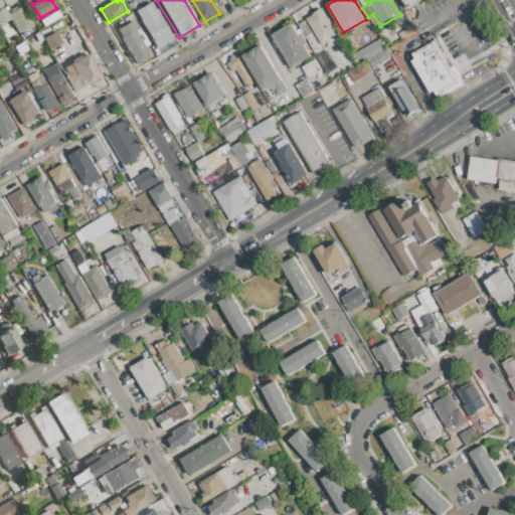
[(401,0),(407,10),(424,0),(401,0)]
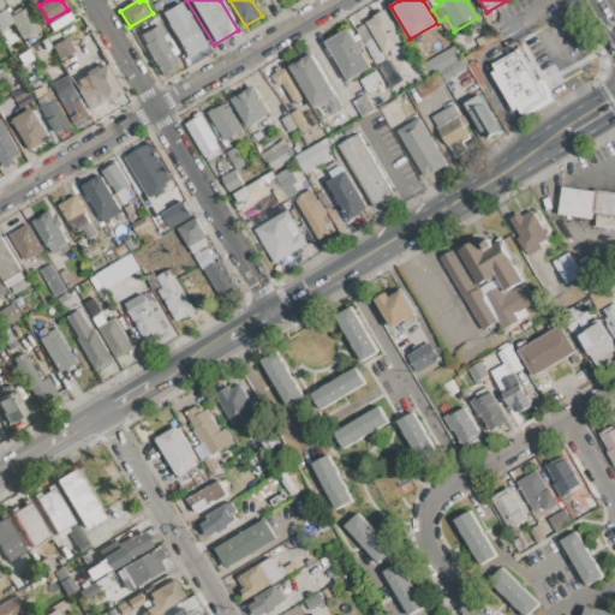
[(160,13),(179,3),(185,12),(187,11),(212,53),(191,66),(160,13)]
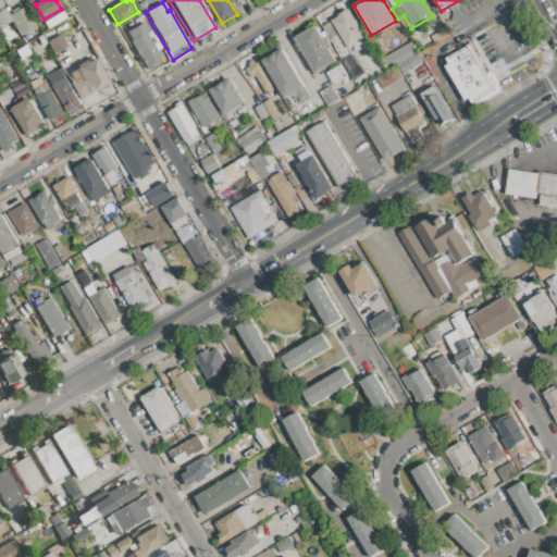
[(8,15),(25,5),(35,23),(19,33),(11,21),(8,15)]
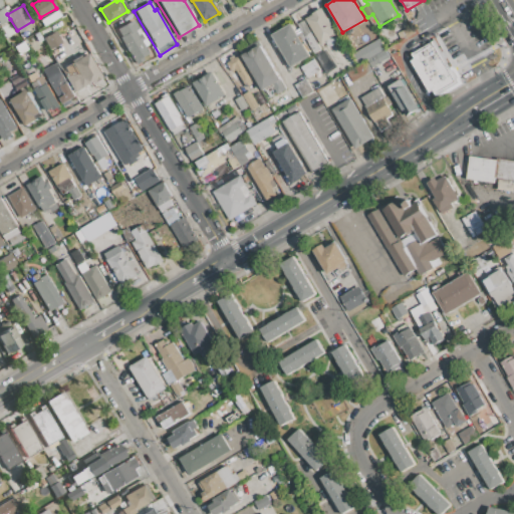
[(10,19),(0,24),(0,8),(3,7),(7,14),(10,19)]
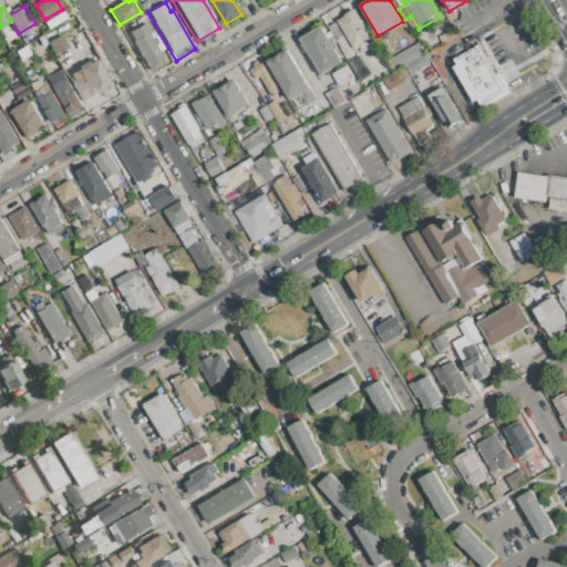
[(337,21),(344,17),(343,16),(354,9),(375,43),(363,51),(360,45),(353,49),(337,21)]
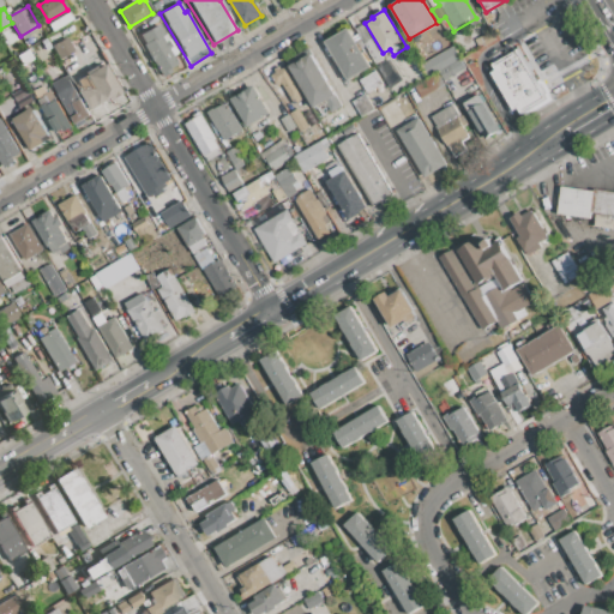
[(48,25),(68,13),(73,20),(53,32),(48,25)]
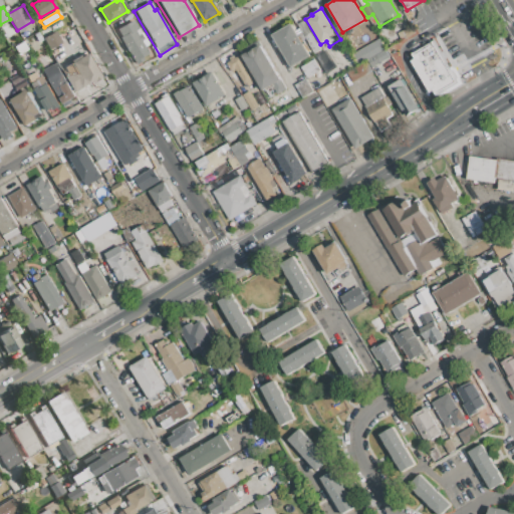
[(117,29),(133,20),(145,39),(141,41),(148,54),(143,57),(144,60),(135,65),(131,58),(133,57),(129,50),(126,51),(118,37),(121,36),(117,29)]
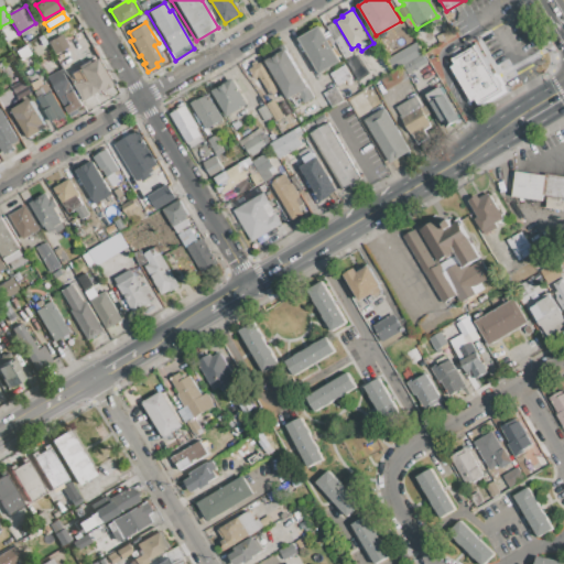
[(326,26),(333,22),(351,54),(345,58),(326,26)]
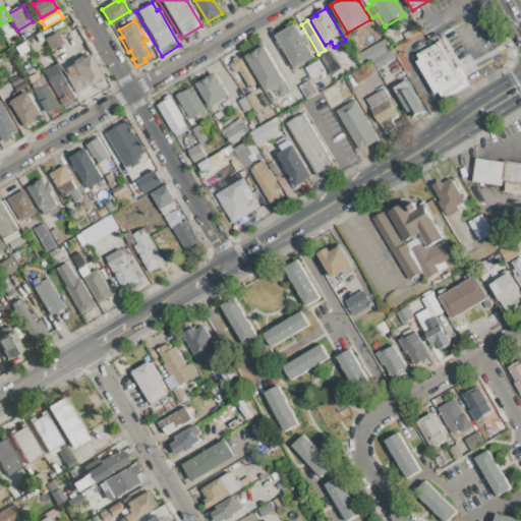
[(275,36),(296,23),(315,56),(294,68),(275,36)]
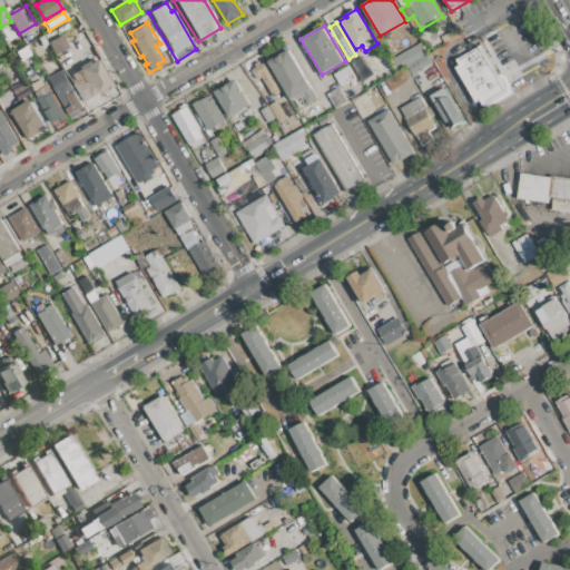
[(45,36),(58,28),(65,40),(76,33),(80,41),(56,55),(45,36)]
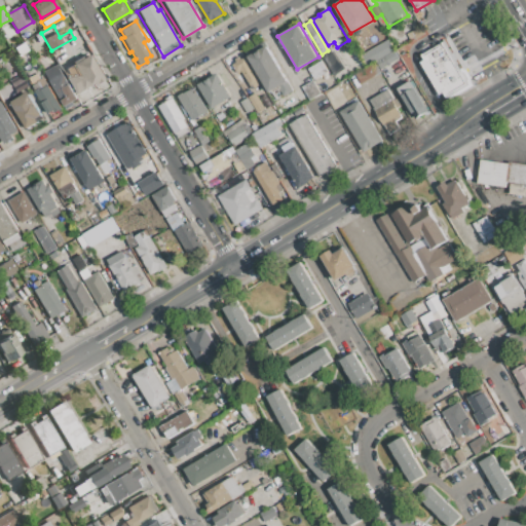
[(360,54),(386,39),(392,50),(366,66),(360,54)]
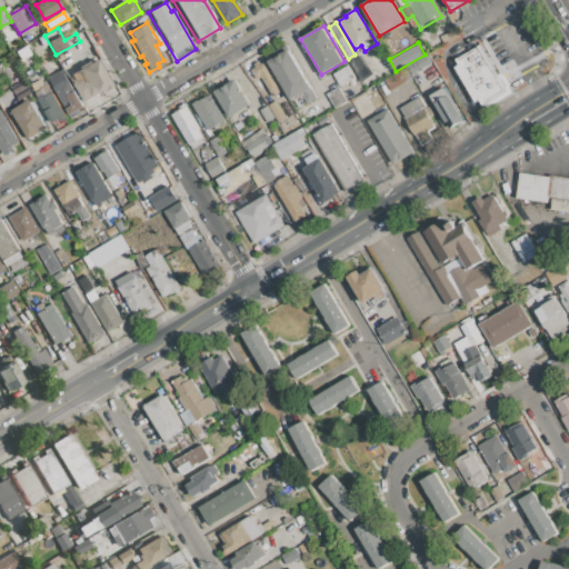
[(453,60),(457,65),(452,67),(475,102),(478,100),(483,109),(510,92),(508,88),(509,85),(502,75),(498,73),(480,43),(453,60)]
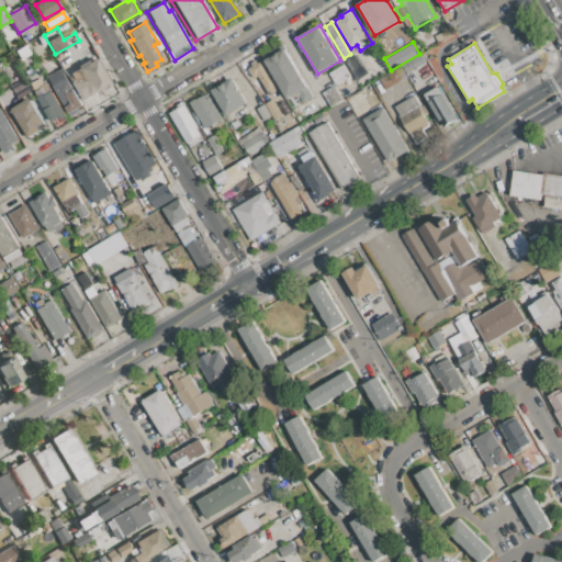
[(267,60),(285,48),(314,97),(304,102),(298,92),(289,98),(267,60)]
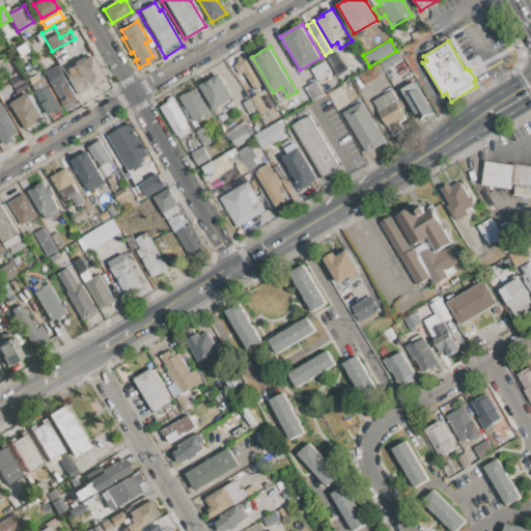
[(378,62),(396,51),(400,58),(381,70),(378,62)]
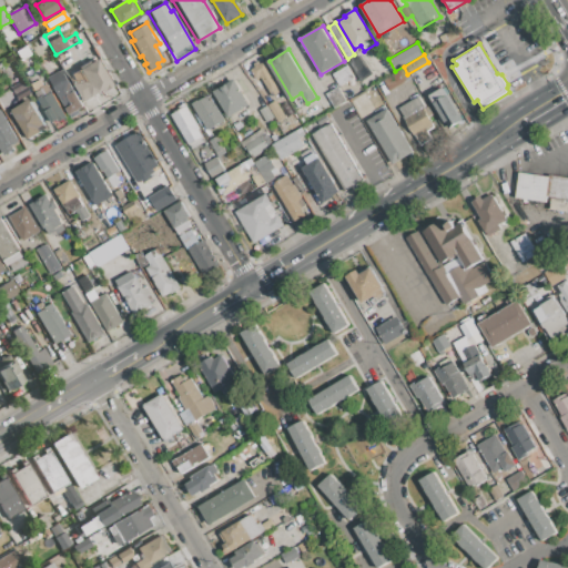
[(78,70),(97,60),(112,87),(85,102),(77,87),(84,82),(78,70)]
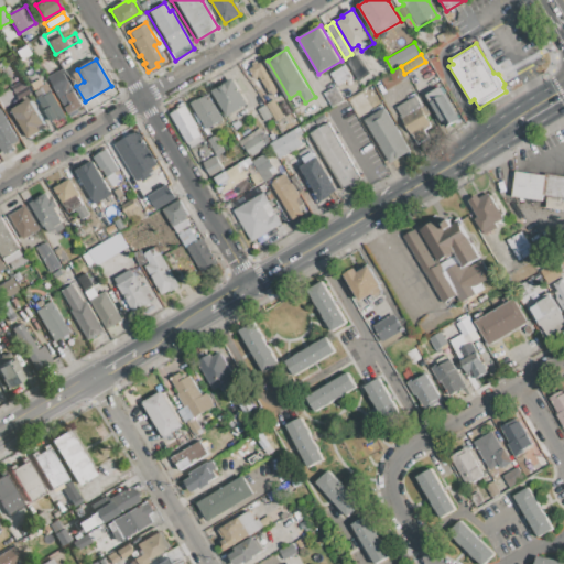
[(248,71),(263,62),(281,90),(270,97),(259,78),(255,82),(248,71)]
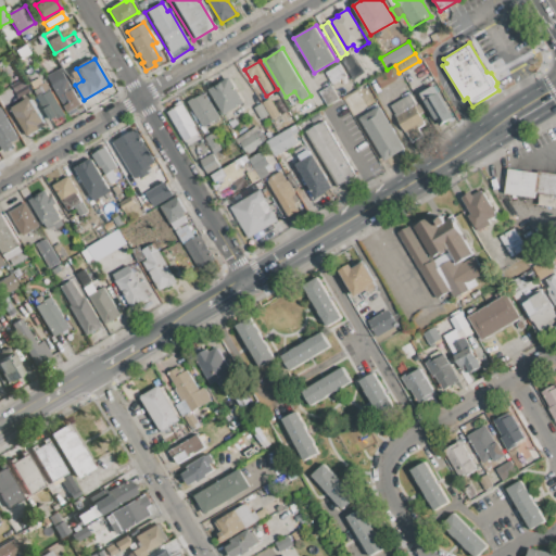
[(325,73),(340,64),(346,76),(332,85),(325,73)]
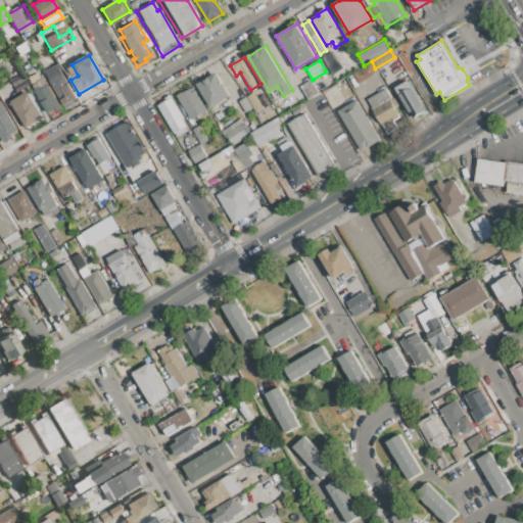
[(44,72),(57,63),(78,99),(73,101),(75,105),(66,109),(44,72)]
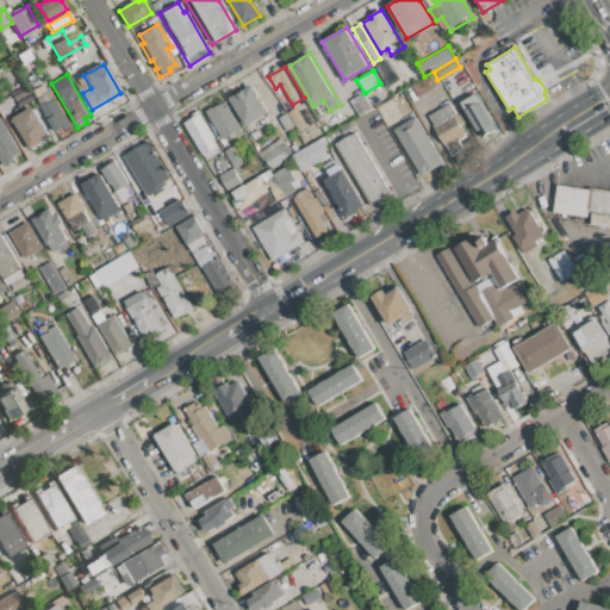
[(410,86),(433,74),(439,85),(416,98),(410,86)]
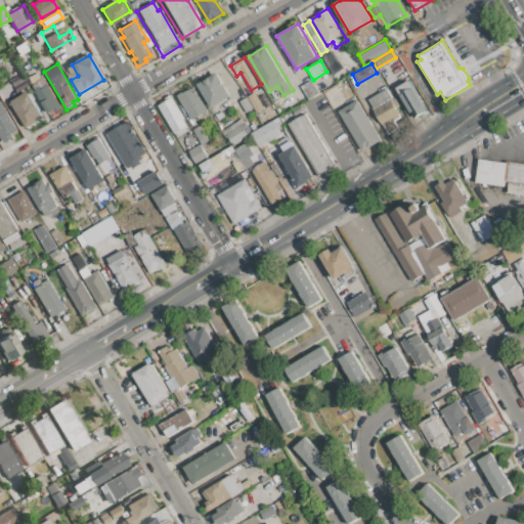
[(197,85),(217,73),(230,96),(210,107),(197,85)]
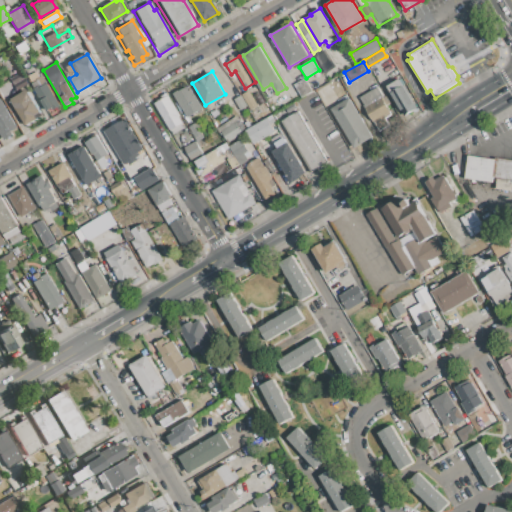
[(16,89),(26,84),(20,73),(10,78),(16,89)]
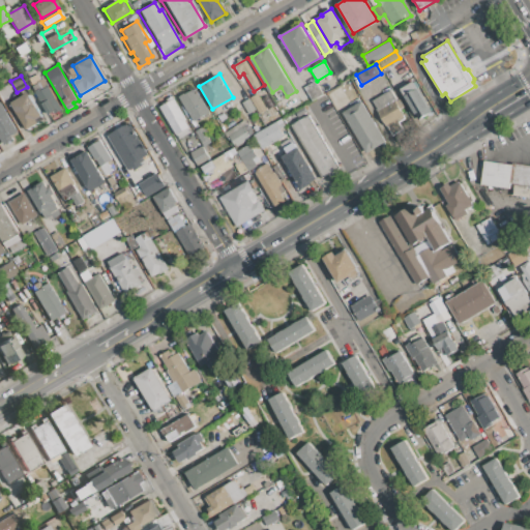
[(238,81),(244,78),(252,89),(245,93),(238,81)]
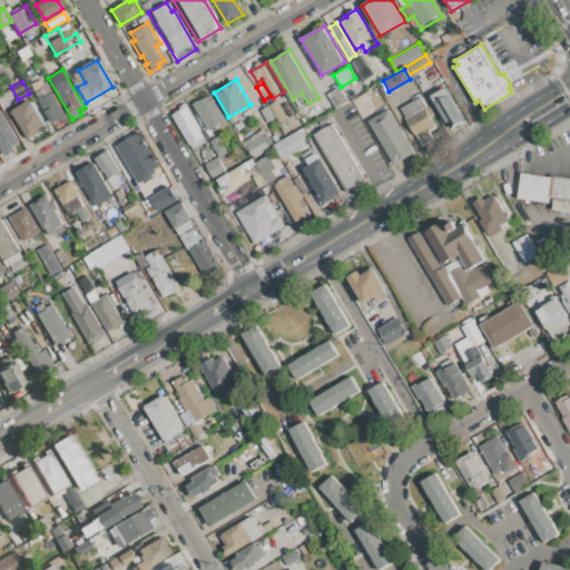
[(429,96),(443,87),(464,120),(449,129),(429,96)]
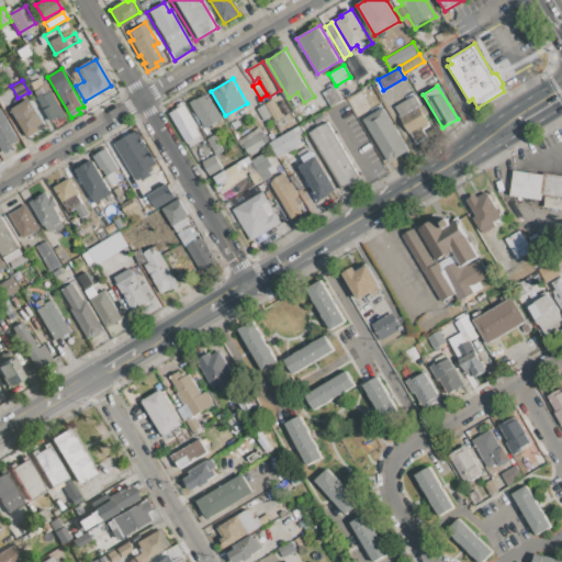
[(37,97),(51,89),(66,115),(57,120),(56,117),(52,121),(37,97)]
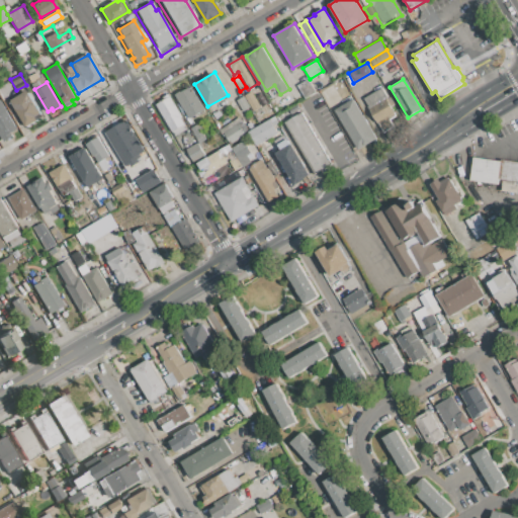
[(175,95),(191,85),(205,108),(189,118),(175,95)]
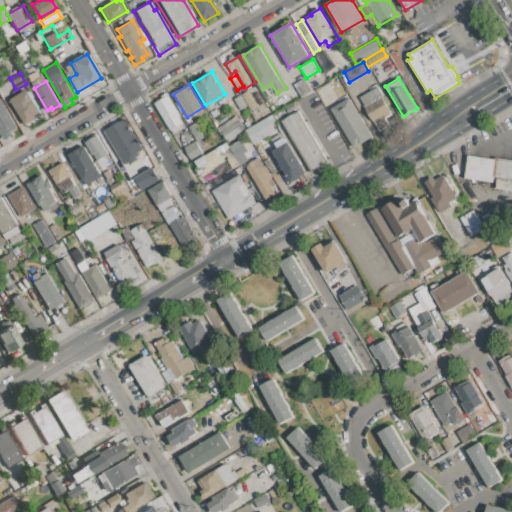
[(358,97),(376,87),(391,114),(384,118),(388,125),(378,131),(358,97)]
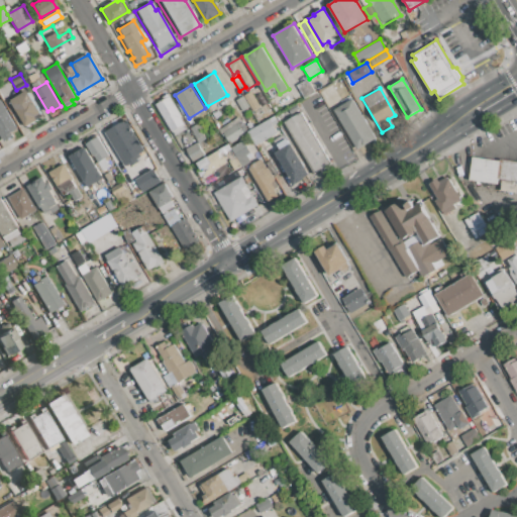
[(11,101),(28,91),(42,115),(34,119),(36,121),(26,127),(11,101)]
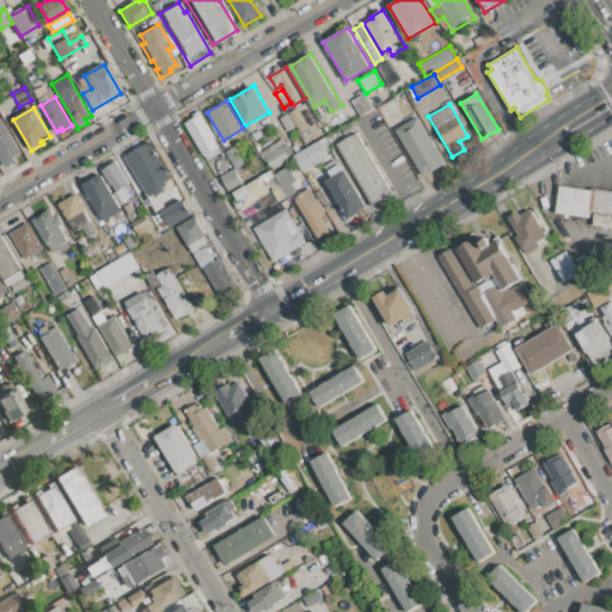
[(289,112),(297,109),(307,127),(300,130),(289,112)]
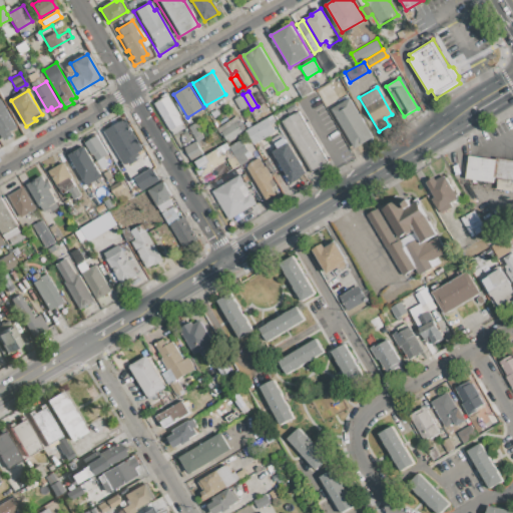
[(155,103),(169,95),(181,116),(178,117),(182,123),(170,129),(155,103)]
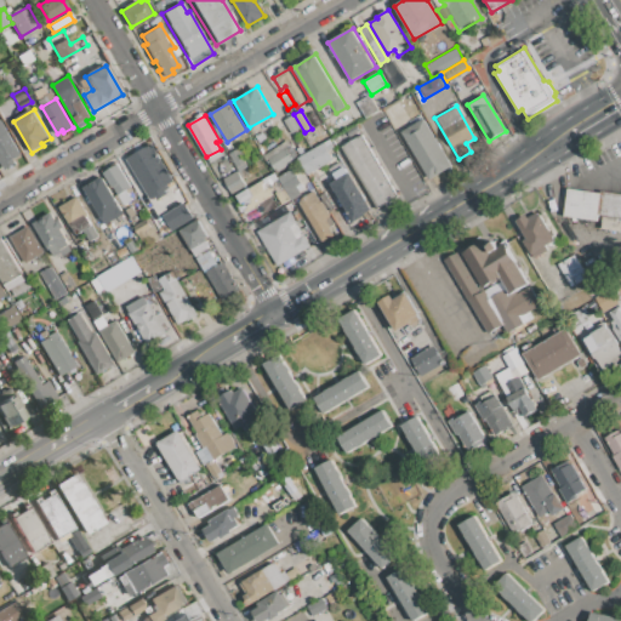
[(283,120),(291,115),(300,129),(291,135),(283,120)]
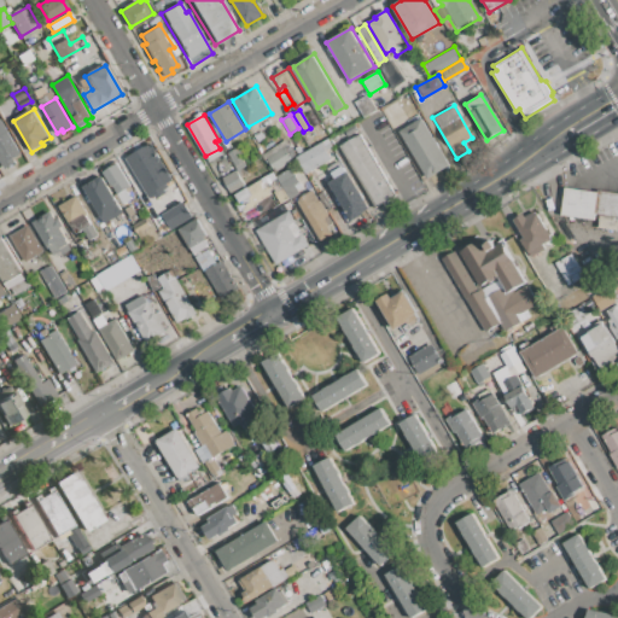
[(0,117),(1,117),(23,153),(13,158),(16,163),(5,169),(0,161),(0,117)]
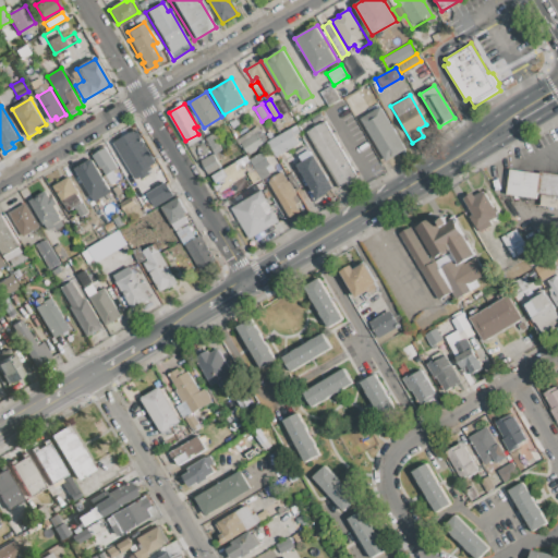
[(360,119),(379,107),(405,149),(385,161),(360,119)]
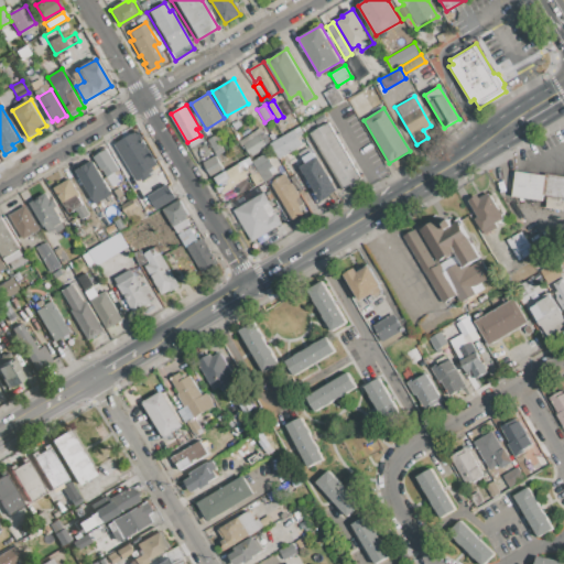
[(311,133),(328,122),(364,183),(346,194),(311,133)]
